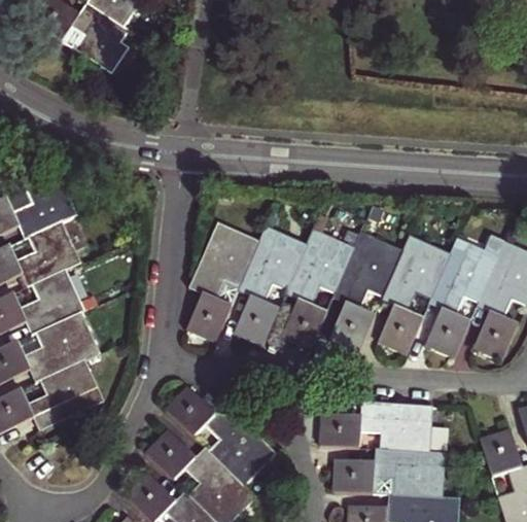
[(130,29),(126,26),(89,1),(80,12),(62,0),(43,0),(32,18),(113,71),(131,46),(123,40),(130,29)]
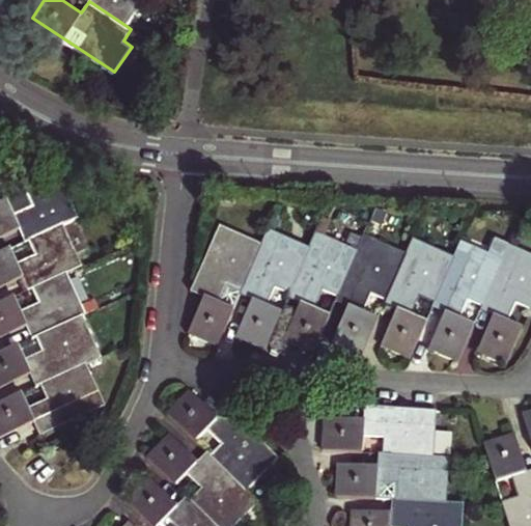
[(87,0),(89,1),(127,26),(143,0),(87,0)]
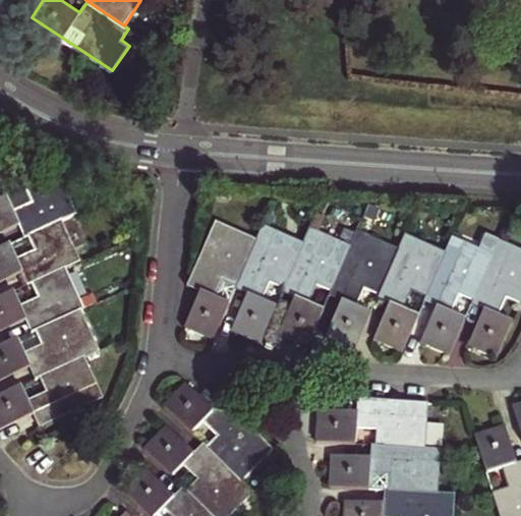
[(74,212),(56,171),(23,185),(30,198),(10,208),(4,193),(0,195),(0,229),(17,221),(30,216),(36,229),(60,218),(74,212)]
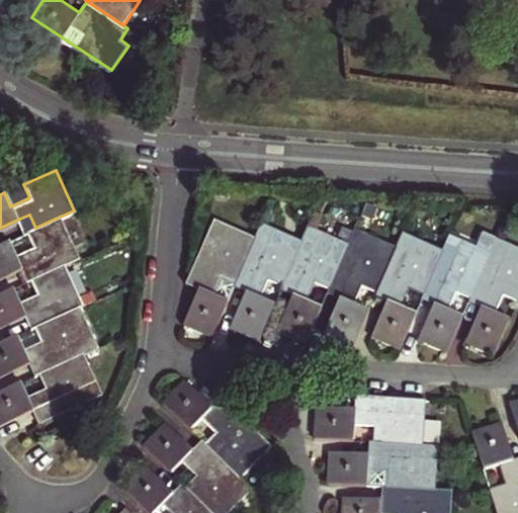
[(29,215),(17,220),(23,233),(28,231),(35,228),(29,215)]
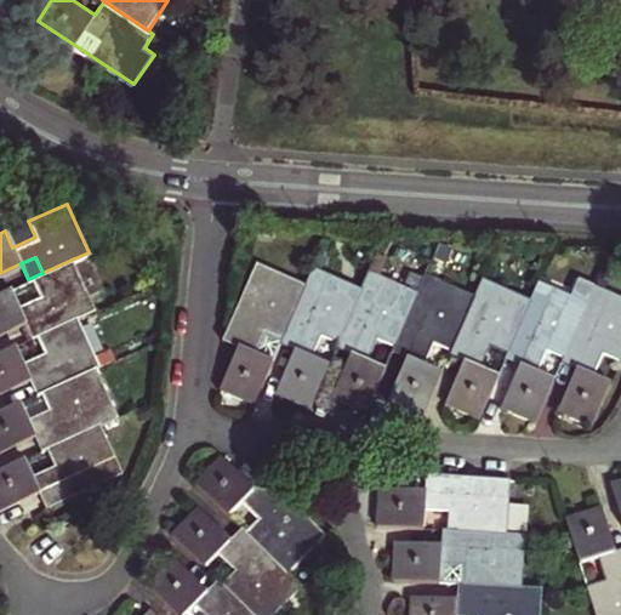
[(93,307),(72,260),(43,273),(34,277),(41,294),(18,305),(10,288),(0,291),(0,330),(26,319),(39,313),(46,329),(77,314),(93,307)]
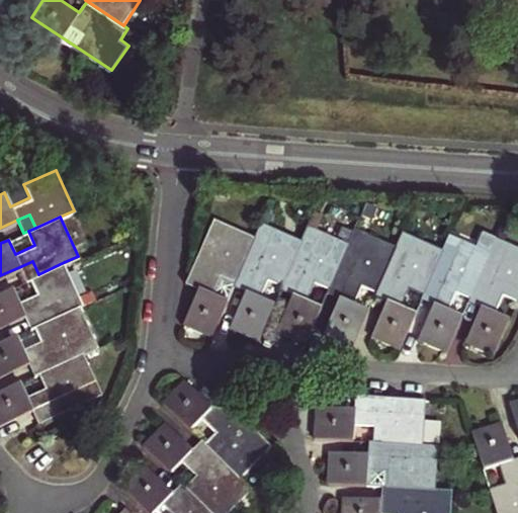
[(304,340),(319,305),(305,298),(313,279),(328,285),(331,278),(344,284),(339,295),(323,331),(350,343),(366,308),(352,302),(361,283),(374,289),(378,280),(393,286),(387,298),(371,335),(398,346),(414,310),(400,305),(409,285),(423,291),(427,283),(440,288),(434,301),(418,338),(445,351),(462,315),(446,308),(455,288),(470,294),(473,289),(486,294),(481,305),(465,340),(493,353),(509,317),(494,311),(502,292),(517,298),(517,296),(517,246),(497,237),(491,251),(449,233),(442,249),(402,231),(395,245),(354,227),(347,242),(308,224),(300,239),(261,222),(255,236),(214,219),(191,270),(202,275),(198,286),(182,322),(210,335),(227,300),(212,292),(221,274),(235,280),(239,272),(252,278),(247,289),(230,326),(256,338),(272,302),(259,294),(267,276),(281,282),(285,272),(298,278),(292,291),(276,328),(304,340)]
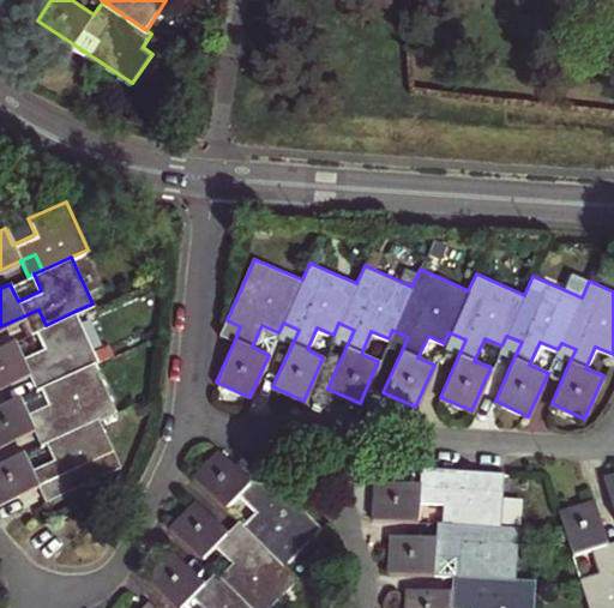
[(38,309),(25,315),(31,331),(37,329),(46,325),(38,309)]
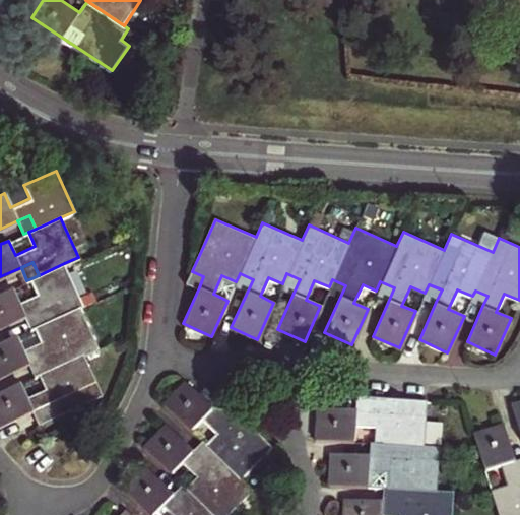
[(82,304),(64,263),(39,275),(31,278),(38,293),(19,301),(12,286),(0,292),(0,326),(25,315),(39,309),(44,322),(79,306),(82,304)]
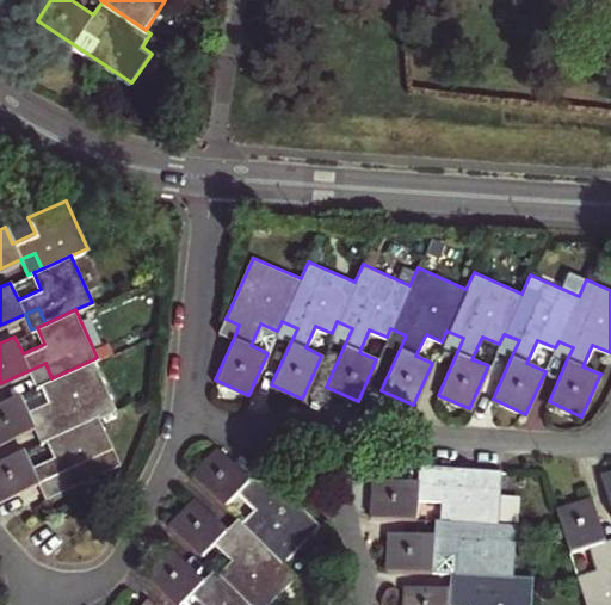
[(239,325),(226,319),(220,332),(226,334),(234,338),(239,325)]
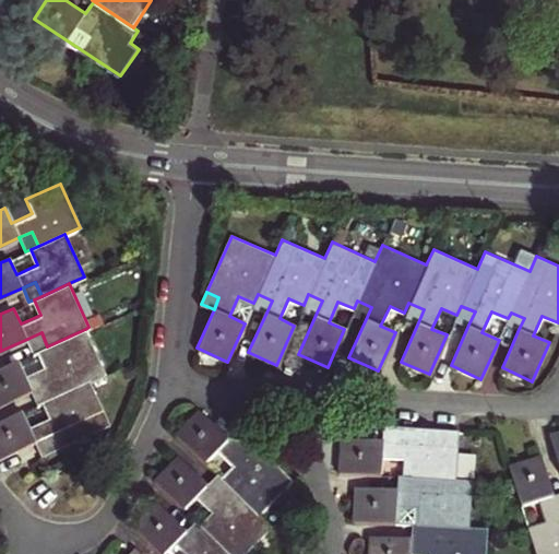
[(253,303),(251,306),(257,309),(266,313),(272,301),(258,294),(253,303)]
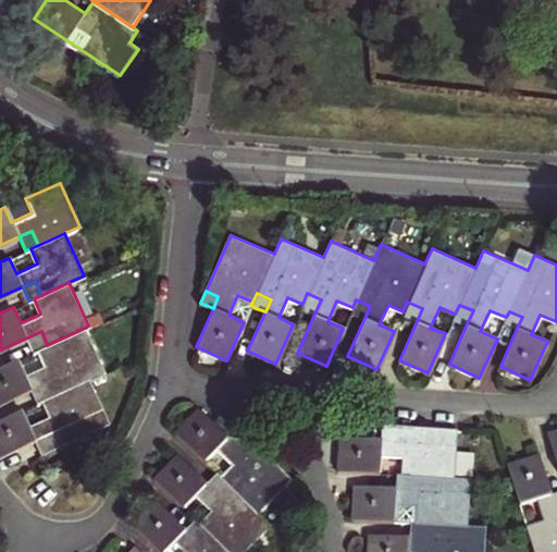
[(302,304),(300,308),(308,311),(314,314),(321,299),(307,293),(302,304)]
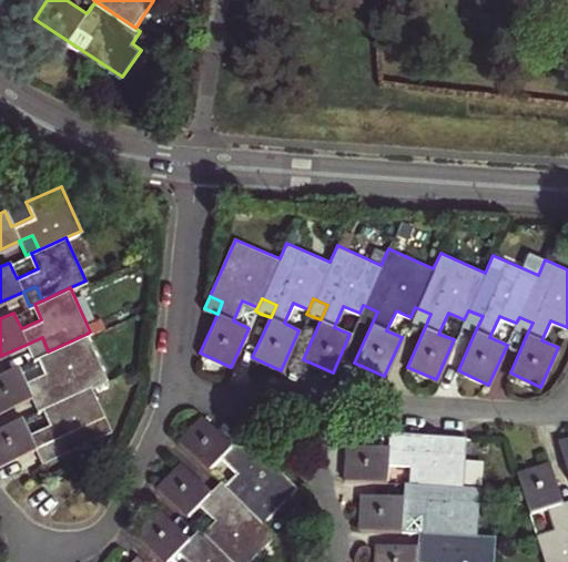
[(359,313),(357,317),(363,319),(372,324),(377,312),(363,305),(359,313)]
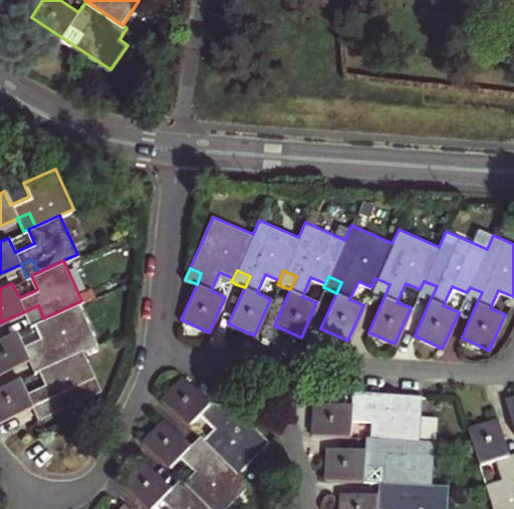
[(376,292),(384,296),(390,284),(375,278),(371,287),(370,289),(376,292)]
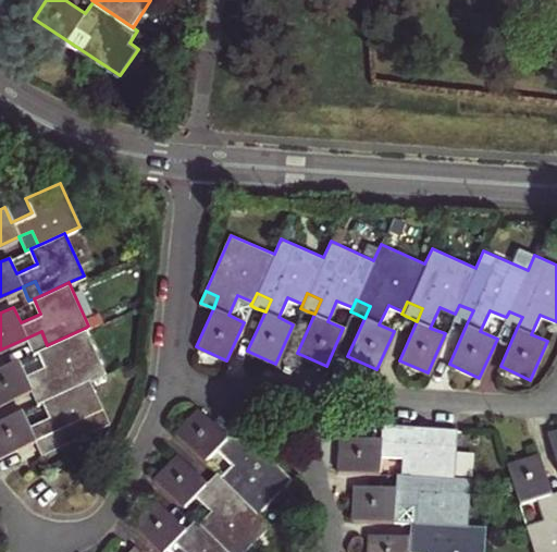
[(459,321),(467,323),(473,310),(459,305),(455,314),(453,318),(459,321)]
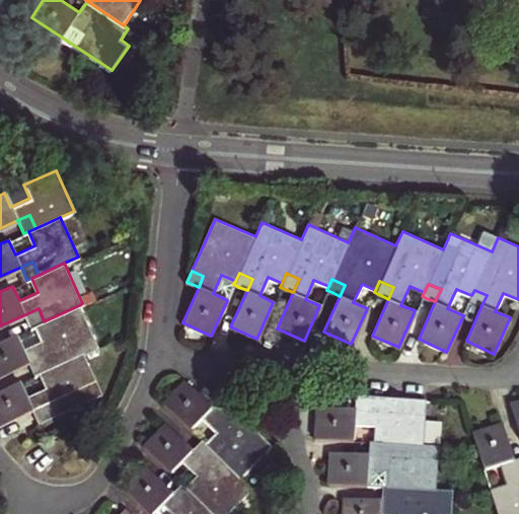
[(474,290),(471,295),(469,300),(475,303),(482,305),(487,295),(474,290)]
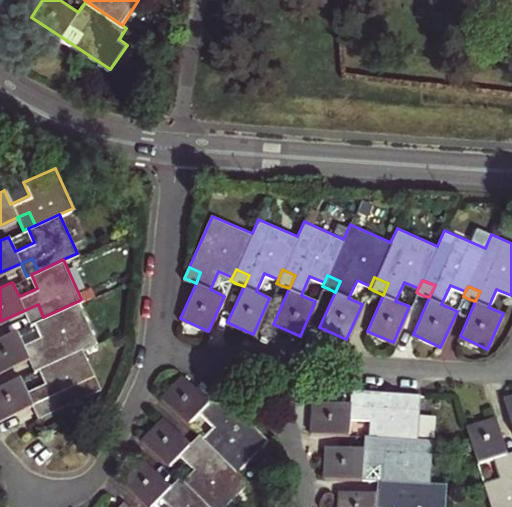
[(96,341),(78,301),(43,317),(35,321),(41,335),(22,343),(15,330),(0,336),(0,368),(28,356),(40,351),(46,364),(82,347),(96,341)]
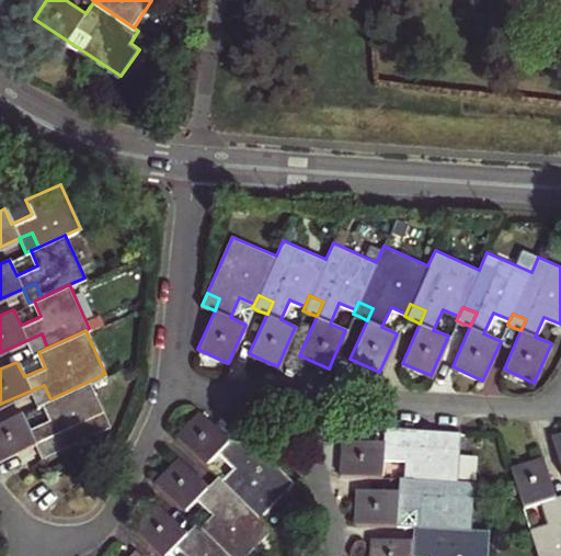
[(42,333),(27,340),(33,353),(38,352),(47,348),(42,333)]
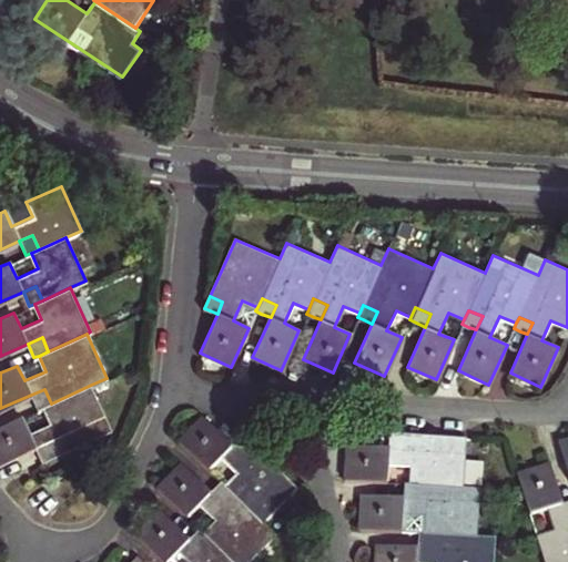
[(112,429),(91,385),(51,404),(41,408),(49,422),(28,431),(21,417),(0,426),(0,461),(36,446),(47,441),(53,456),(112,429)]
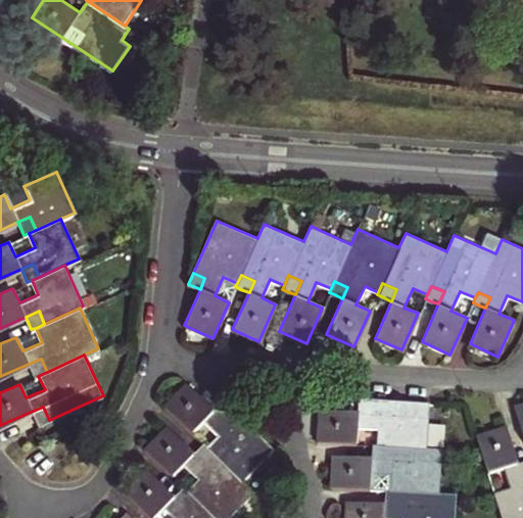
[(41,359),(29,364),(34,377),(38,376),(47,372),(41,359)]
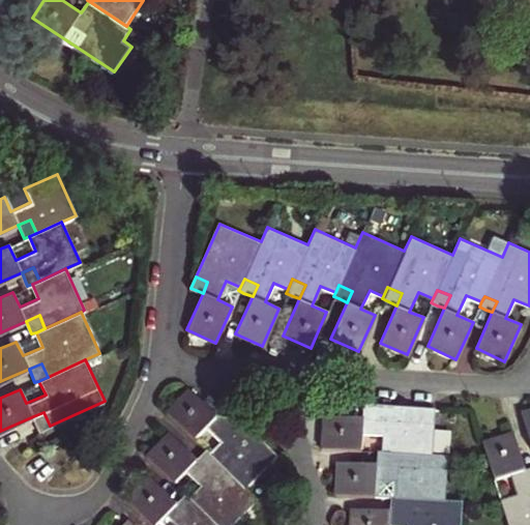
[(209,453),(215,459),(244,487),(275,456),(235,414),(226,424),(216,414),(187,385),(165,409),(194,437),(205,426),(221,441),(209,453)]
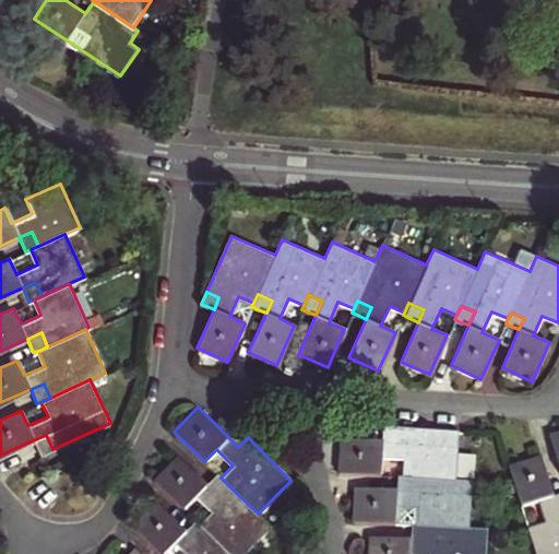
[(484,553),(486,528),(467,527),(472,478),(454,476),(458,431),(396,425),(395,440),(382,439),(340,437),(337,469),(380,472),(381,455),(404,457),(404,473),(412,474),(411,491),(396,490),(354,486),(352,519),(395,521),(396,504),(418,506),(417,523),(427,523),(426,538),(412,537),(369,533),(367,553),(408,553),(409,553),(431,553),(430,553),(484,553)]
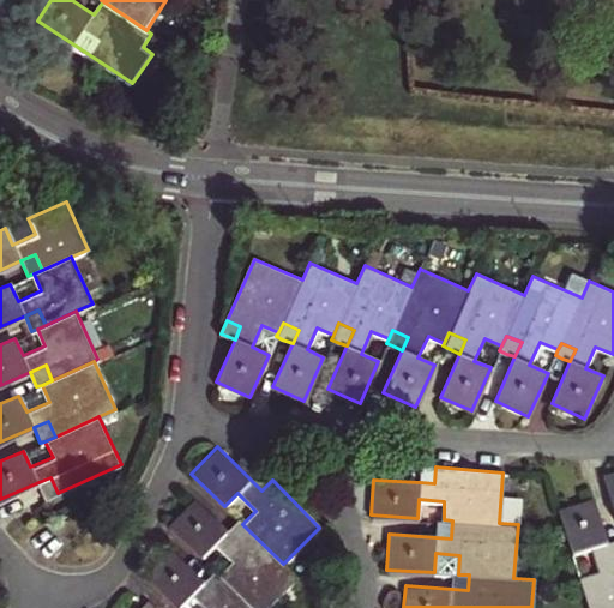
[(421,474),(420,482),(434,483),(435,467),(422,467),(421,474)]
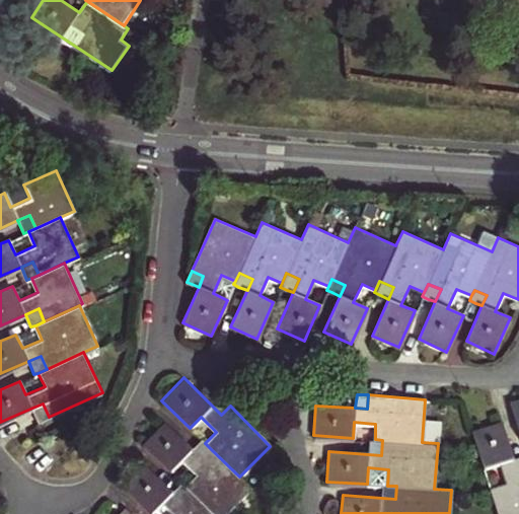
[(221,396),(212,406),(221,415),(230,406),(221,396)]
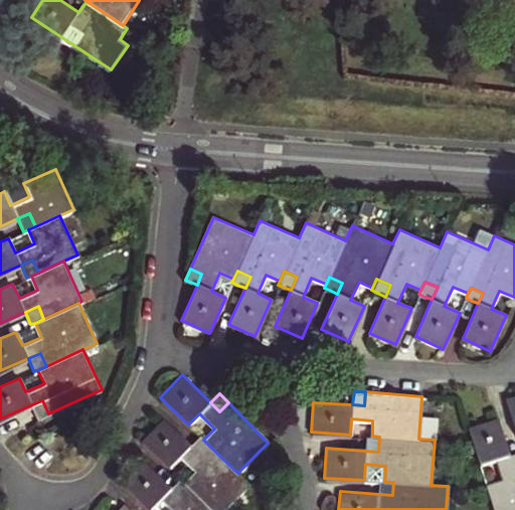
[(487,484),(495,509),(514,509),(514,394),(505,397),(514,429),(514,468),(514,469),(509,455),(497,416),(468,426),(480,464),(494,459),(501,479),(487,484)]
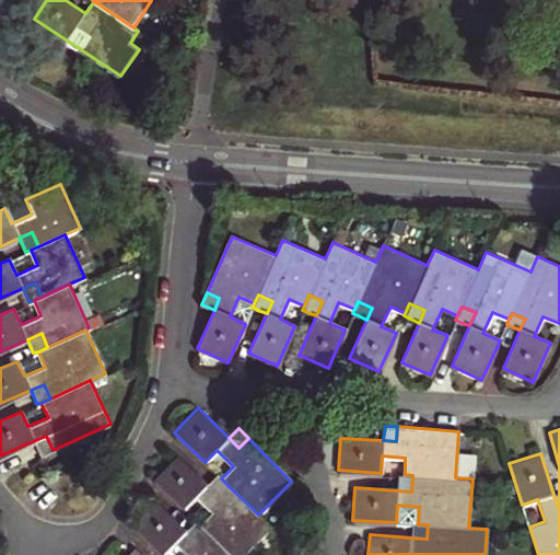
[(46,436),(35,440),(42,455),(53,450),(46,436)]
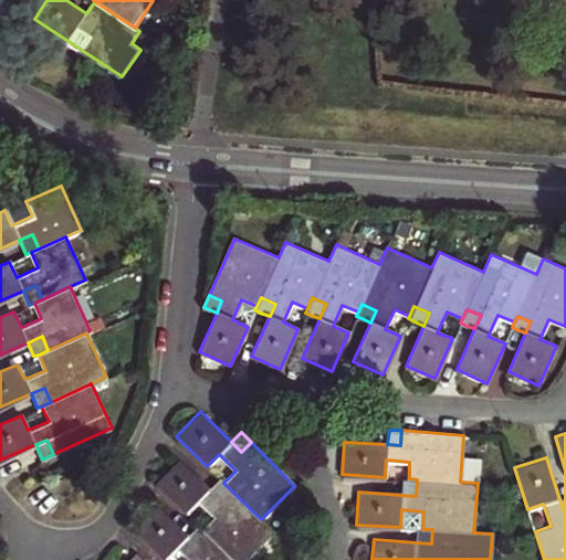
[(203,530),(210,537),(232,559),(244,559),(273,531),(261,519),(230,489),(220,500),(209,489),(178,460),(155,482),(186,513),(198,500),(215,518),(203,530)]
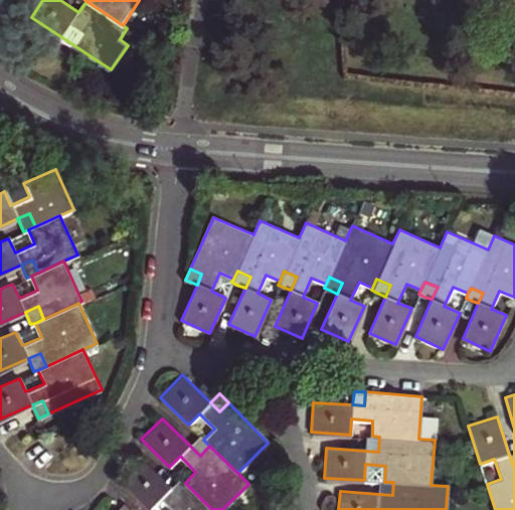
[(200,456),(209,446),(203,440),(199,436),(190,446),(200,456)]
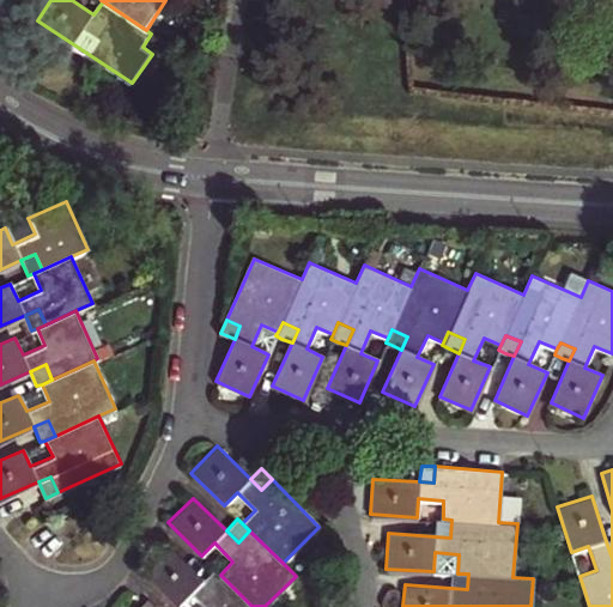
[(443,519),(437,519),(436,526),(435,536),(450,538),(451,520),(443,519)]
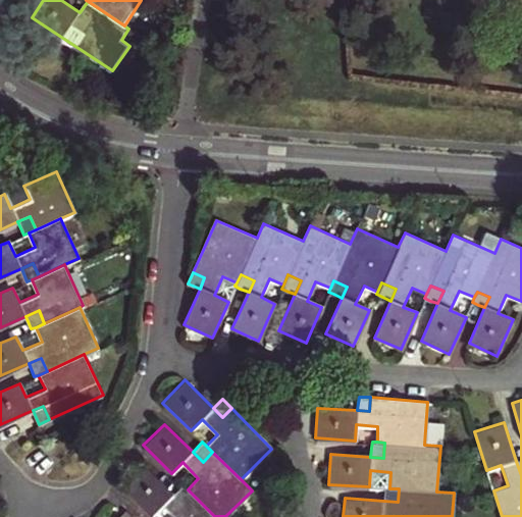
[(214,516),(194,496),(184,506),(173,496),(145,467),(123,489),(151,516),(163,505),(175,516),(214,516)]
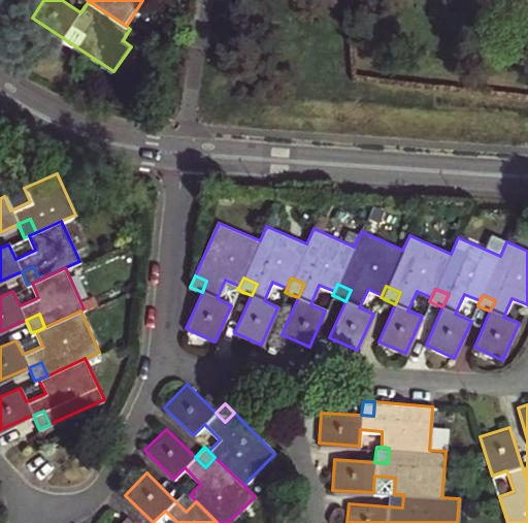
[(185,491),(175,501),(186,512),(196,501),(190,495),(185,491)]
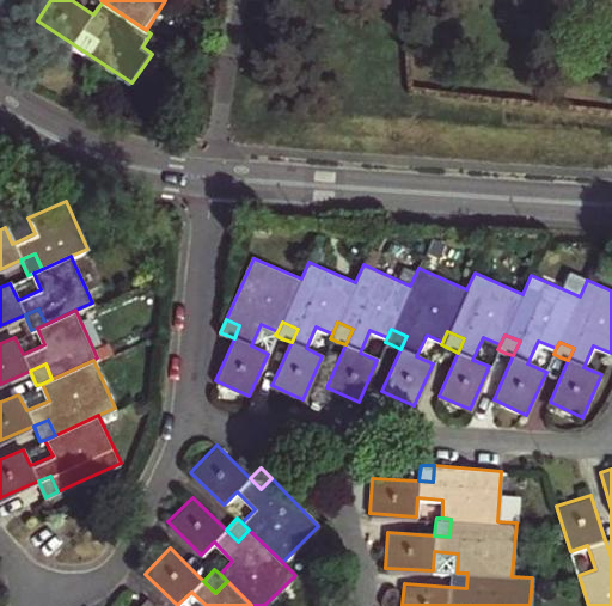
[(451,579),(451,587),(466,588),(467,573),(457,573),(452,571),(451,579)]
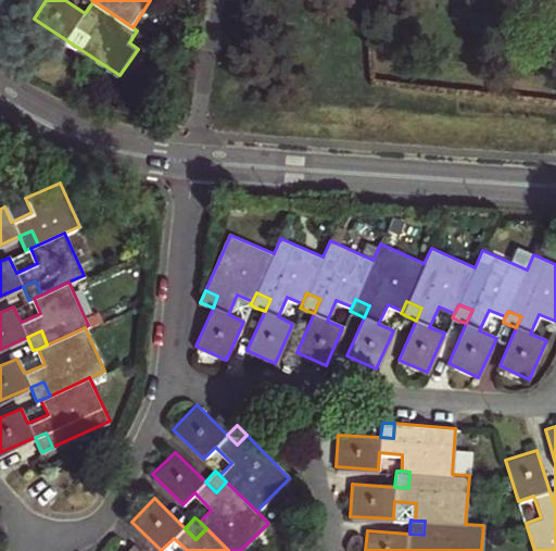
All buildings are outlined.
